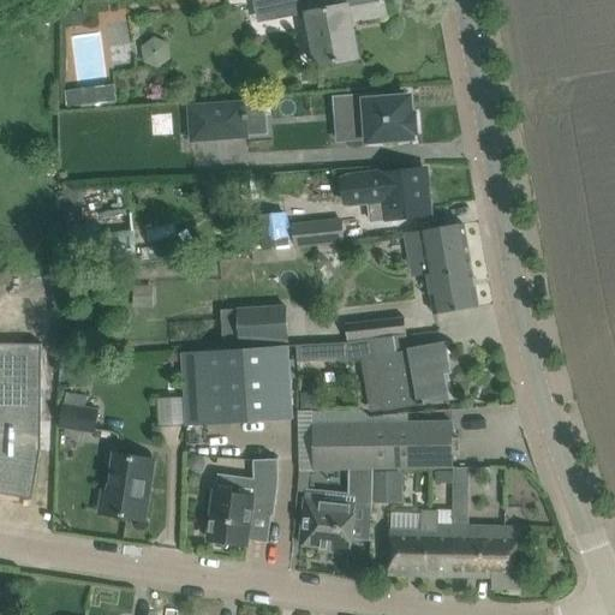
[(254,0),(255,3),(267,0),(273,0),(278,19),(308,12),(318,65),(335,61),(359,57),(352,21),(387,15),(383,0),(346,0),(347,5),(332,7),(329,0),(254,0)]
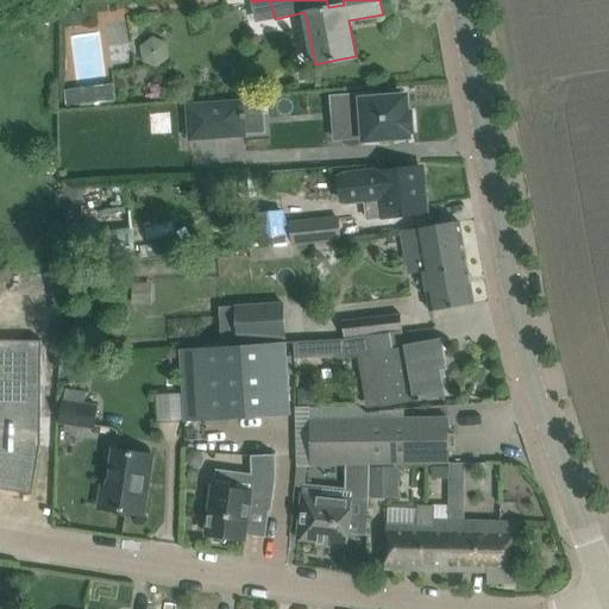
[(80,12),(63,13),(64,29),(81,26),(80,12)]
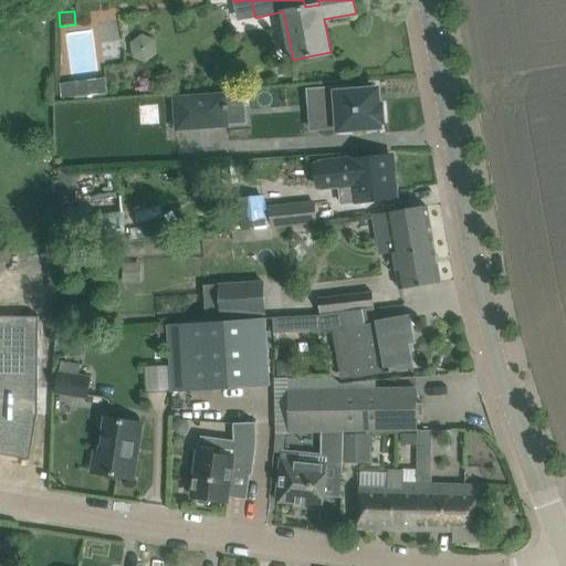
[(145,60),(155,53),(154,40),(142,35),(132,43),(134,55),(145,60)]
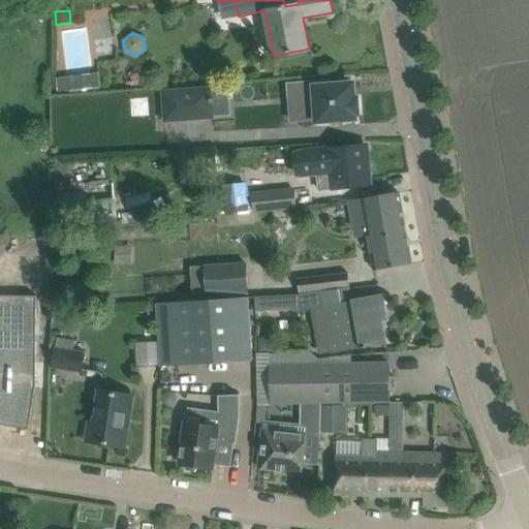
[(100,73),(58,80),(59,93),(102,87),(100,73)]
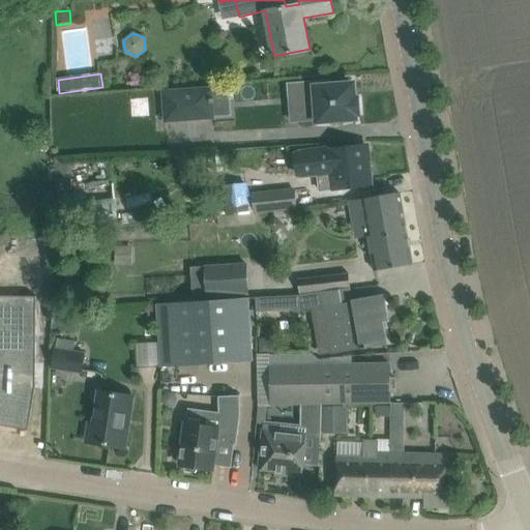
[(305,110),(307,110),(318,109),(319,121),(356,118),(355,113),(360,113),(359,98),(354,99),(353,84),(331,86),(330,80),(287,83),(289,98),(296,98),(296,100),(297,102),(297,105),(299,107),(300,108),(302,109),(305,110)]
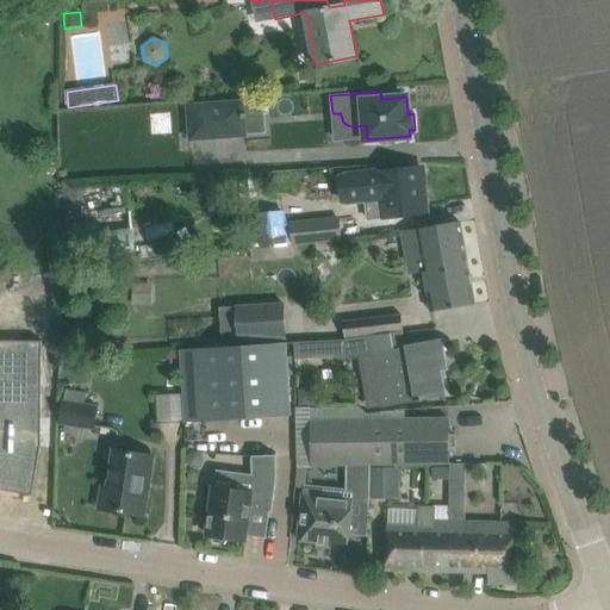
[(244,120),(249,116),(265,114),(263,100),(190,106),(192,138),(246,135),(244,120)]
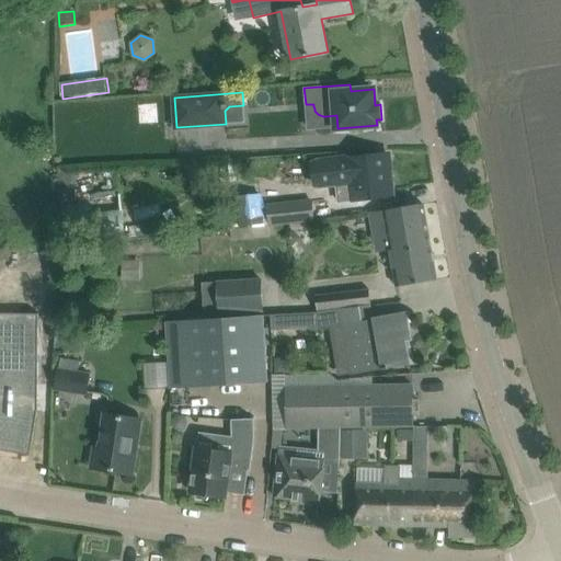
[(333,161),(336,183),(339,202),(353,199),(353,201),(392,195),(387,155),(333,161)]
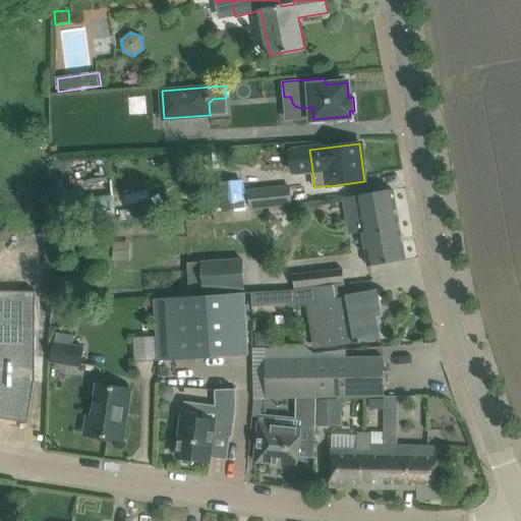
[(224,145),(212,147),(212,151),(213,161),(214,165),(226,163),(225,153),(224,147),(224,145)]
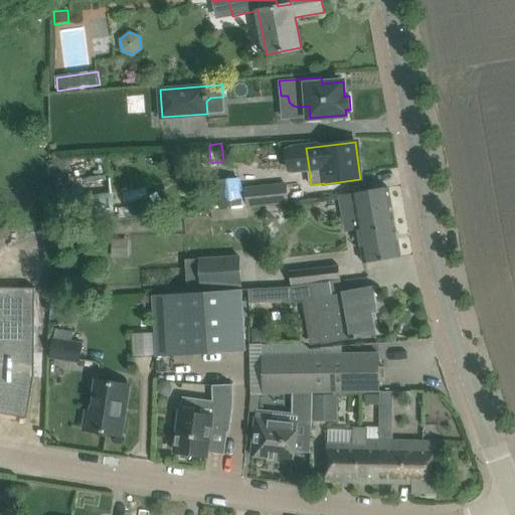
[(54,156),(55,227),(69,227),(69,199),(71,199),(70,155),(54,156)]
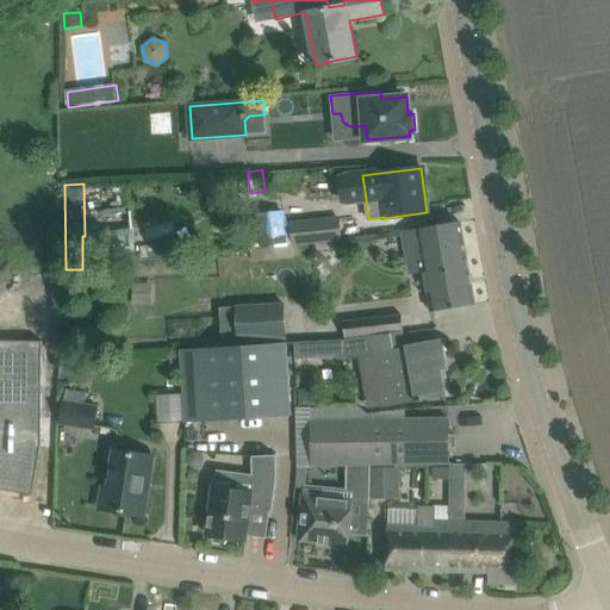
[(292,224),(286,225),(285,211),(259,213),(260,216),(249,217),(251,231),(250,231),(250,232),(246,234),(247,241),(253,240),(254,249),(262,248),(262,249),(294,244),(294,243),(341,238),(338,218),(292,224)]
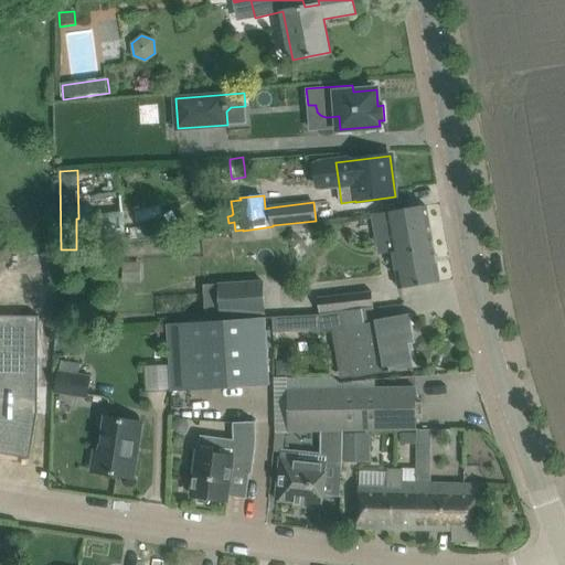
[(426,205),(404,209),(373,214),(379,248),(393,246),(401,288),(439,281),(426,205)]
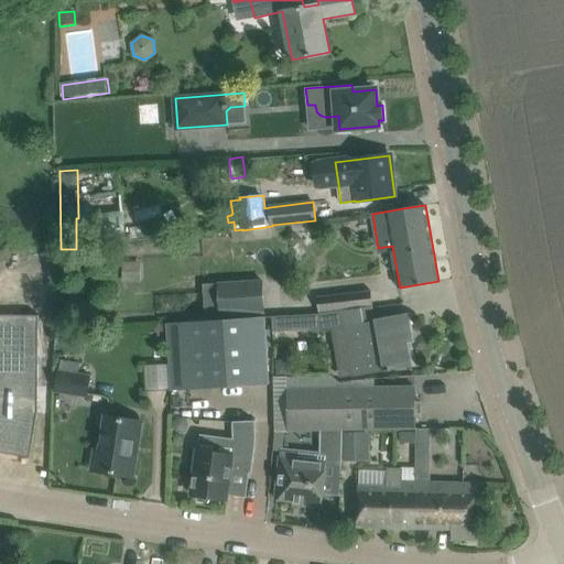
[(126,209),(83,212),(84,235),(127,234),(126,209)]
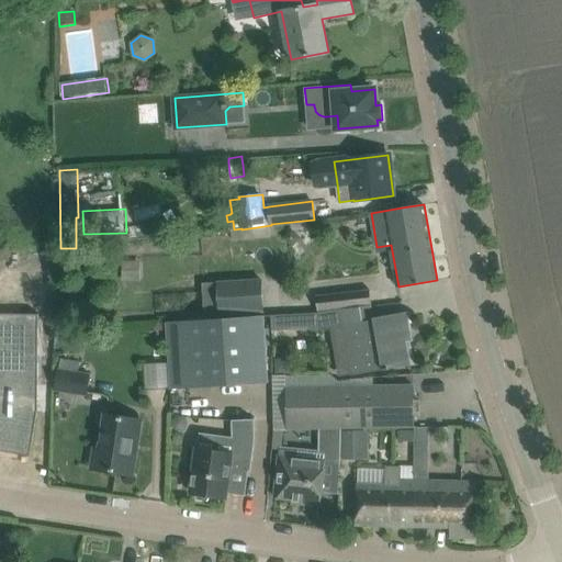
[(136,261),(121,261),(122,282),(136,281),(136,261)]
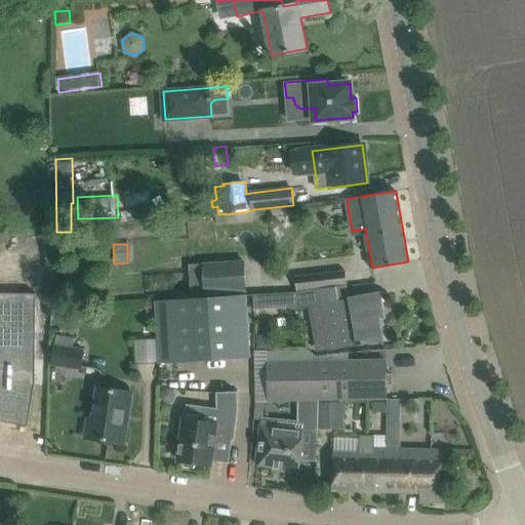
[(203,264),(205,295),(247,292),(245,260),(203,264)]
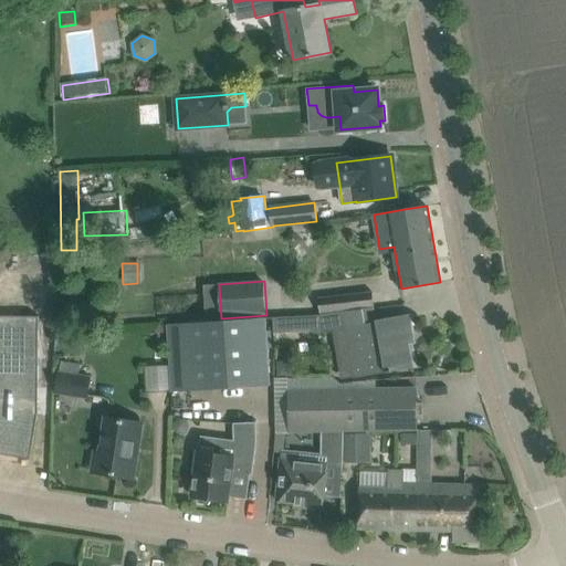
[(318,301),(321,315),(356,312),(377,308),(374,292),(318,301)]
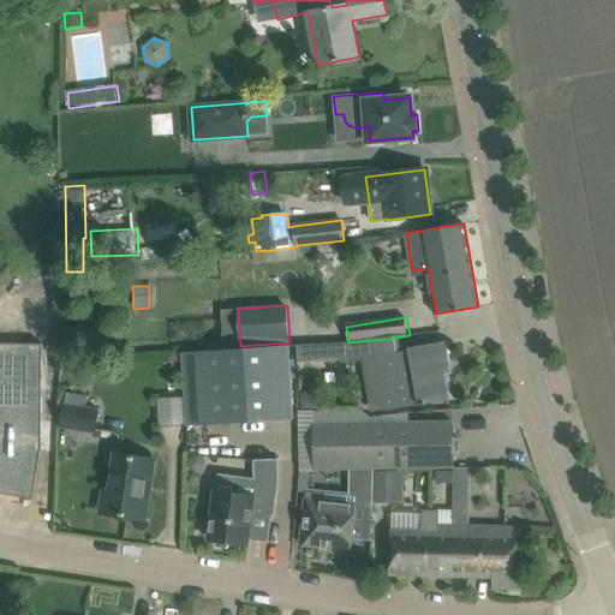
[(348,342),(351,353),(352,363),(362,360),(371,413),(449,399),(445,372),(451,371),(446,342),(404,351),(404,352),(390,354),(387,339),(348,342)]
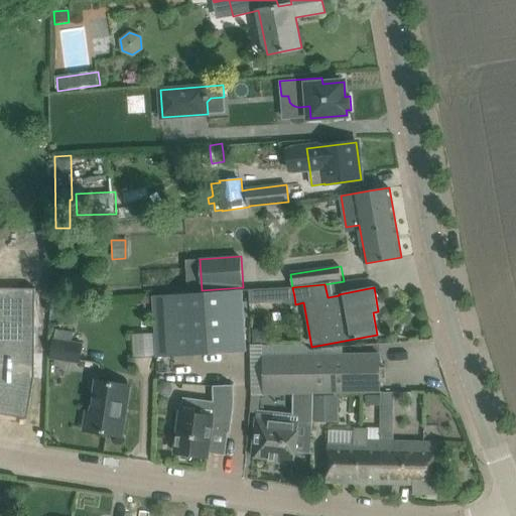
[(0,414),(28,419),(35,375),(35,292),(35,289),(11,288),(5,288),(0,288),(0,414)]
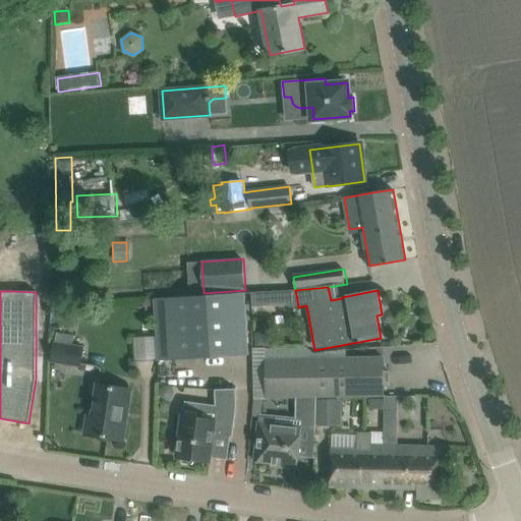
[(155,298),(159,360),(248,355),(244,293),(155,298)]
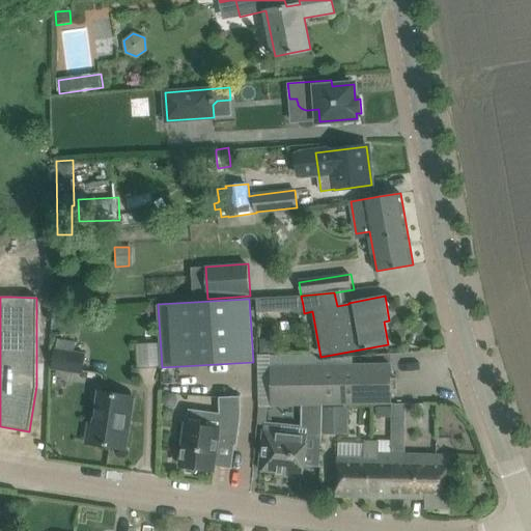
[(52,366),(83,373),(87,355),(74,352),(75,342),(58,339),(52,366)]
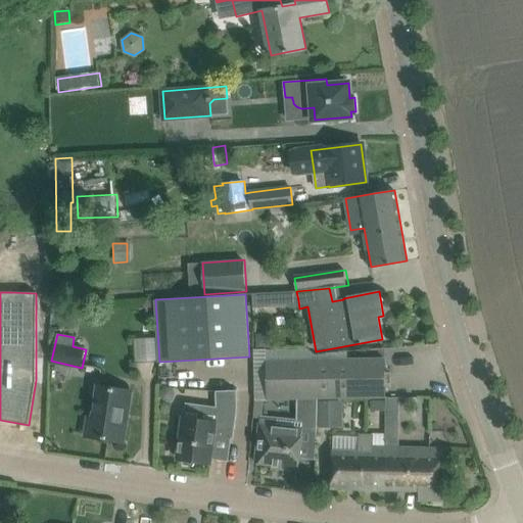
[(266,335),(256,335),(256,349),(271,348),(271,342),(266,335)]
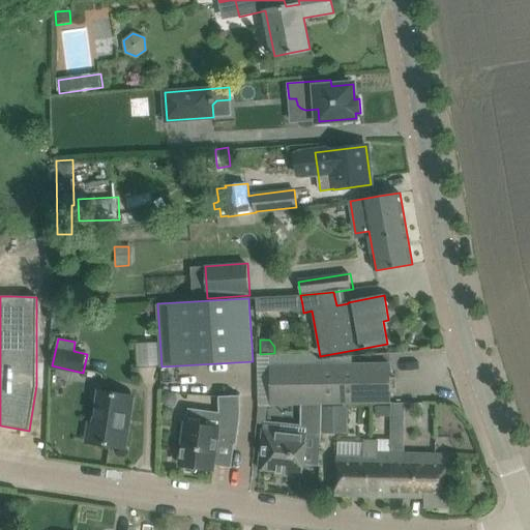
[(305,404),(305,405),(322,405),(322,403),(390,402),(390,363),(270,365),(270,355),(258,355),(258,404),(305,404)]
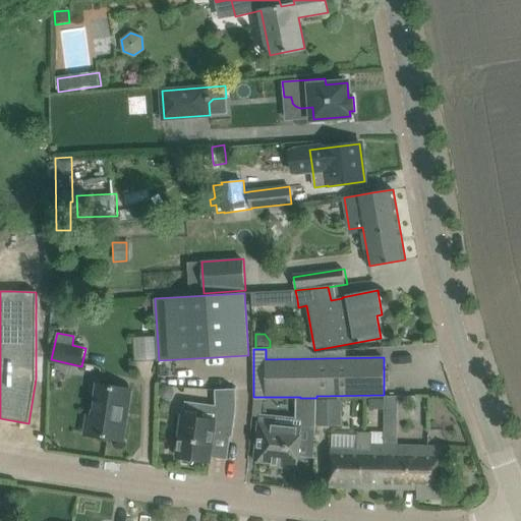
[(130,389),(109,386),(98,385),(90,435),(122,440),(130,389)]
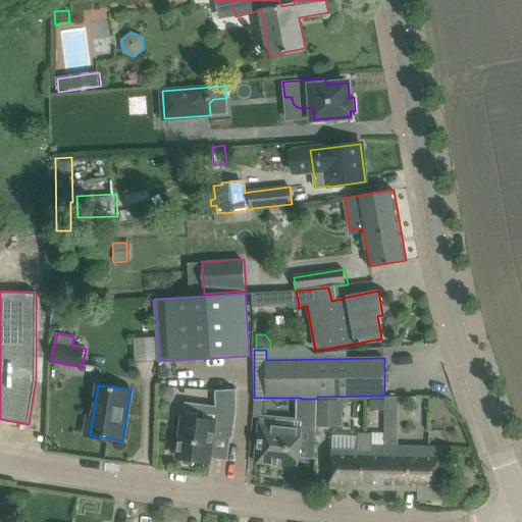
[(172,397),(173,393),(170,388),(165,387),(161,390),(161,396),(164,400),(168,400),(172,397)]
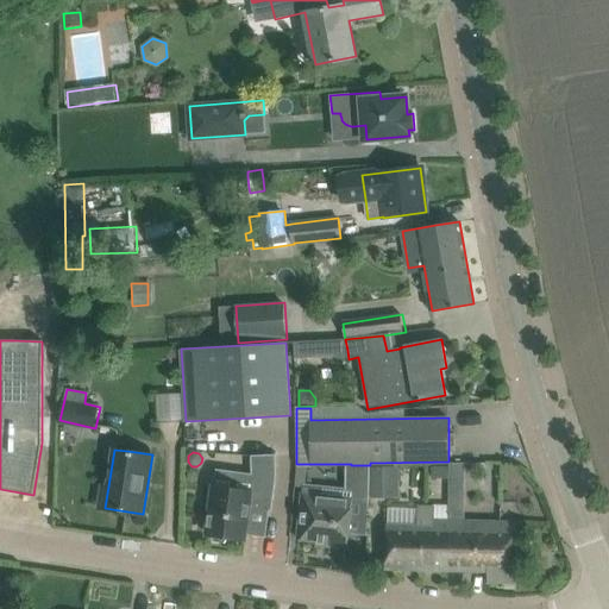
[(215,540),(225,541),(228,537),(245,539),(250,507),(272,510),(276,477),(276,454),(251,456),(252,475),(251,482),(236,479),(234,489),(214,487),(207,534),(213,535),(215,540)]
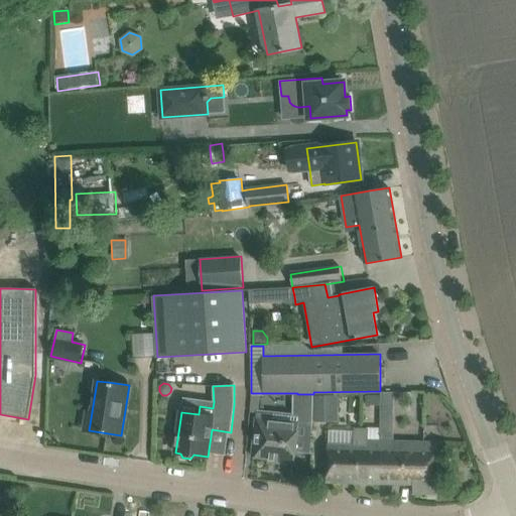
[(297,399),(295,399),(295,417),(313,416),(313,396),(313,394),(297,394),(297,399)]
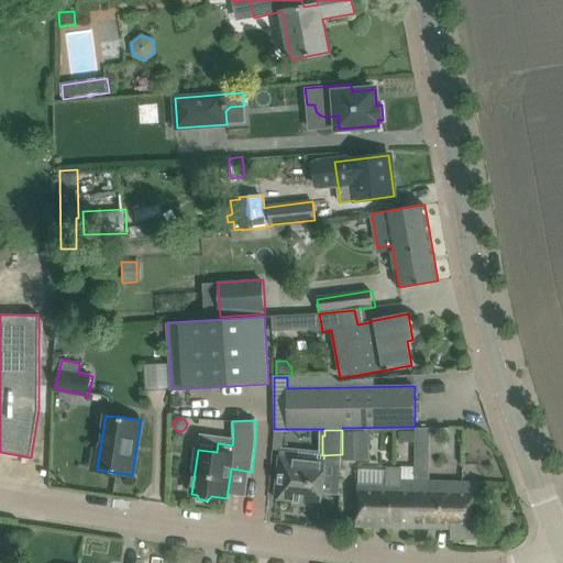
[(342,432),(342,454),(343,462),(359,461),(357,431),(342,432)]
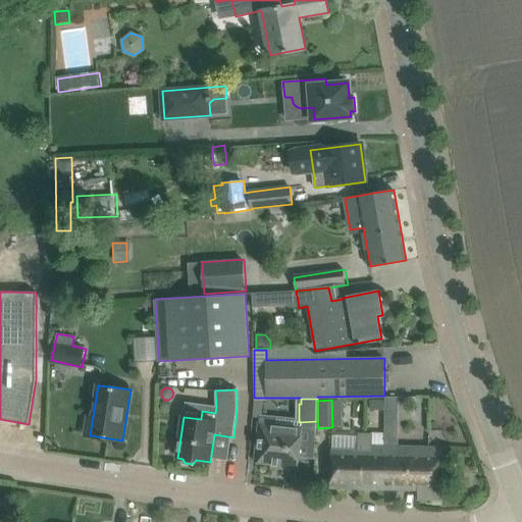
[(259,427),(255,462),(271,464),(271,467),(298,470),(302,426),(275,423),(275,429),(259,427)]
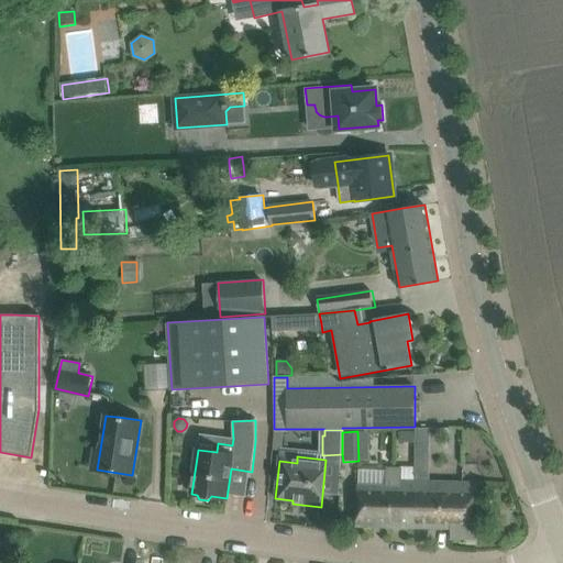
[(356,526),(414,528),(415,481),(415,468),(387,468),(387,486),(357,485),(356,526)]
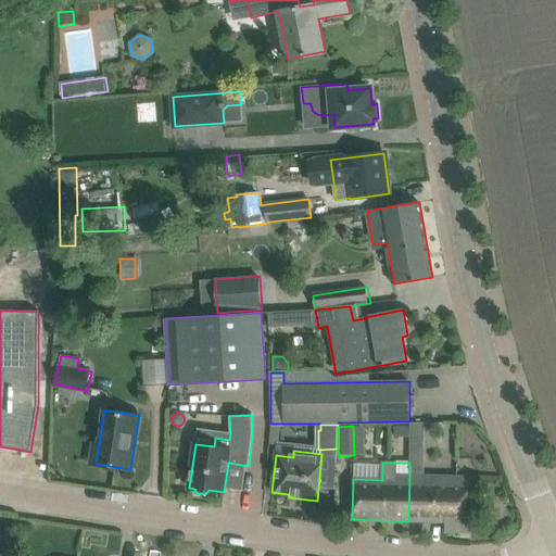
[(409,475),(408,521),(446,521),(445,531),(470,532),(472,477),(409,475)]
